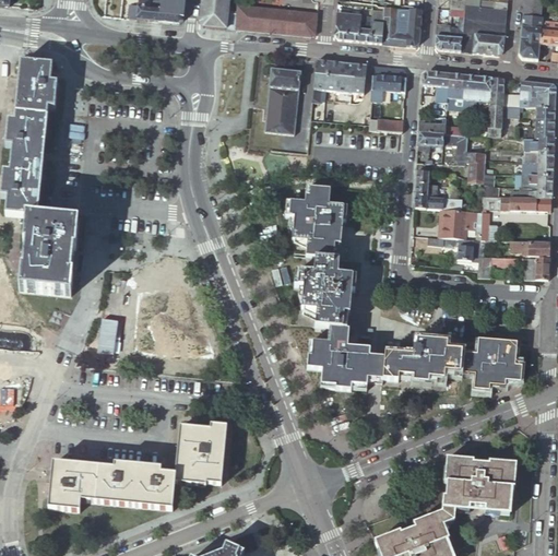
[(139,0),(139,4),(138,19),(161,21),(162,8),(151,7),(151,0),(139,0)]
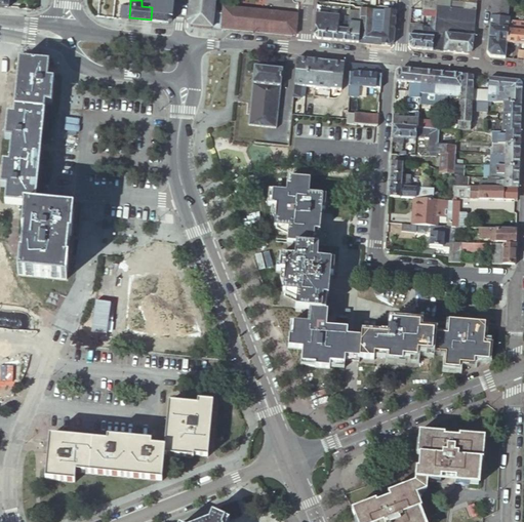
[(142,0),(142,6),(152,7),(151,19),(169,22),(173,17),(174,11),(175,0),(142,0)]
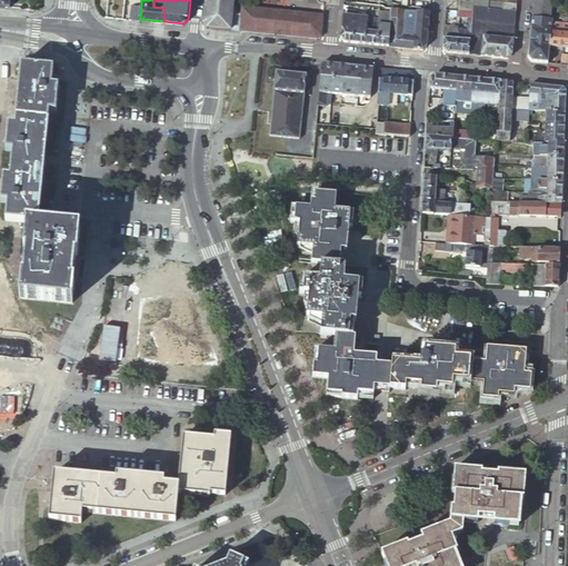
[(208,26),(241,29),(242,16),(232,15),(235,0),(207,0),(205,21),(208,26)]
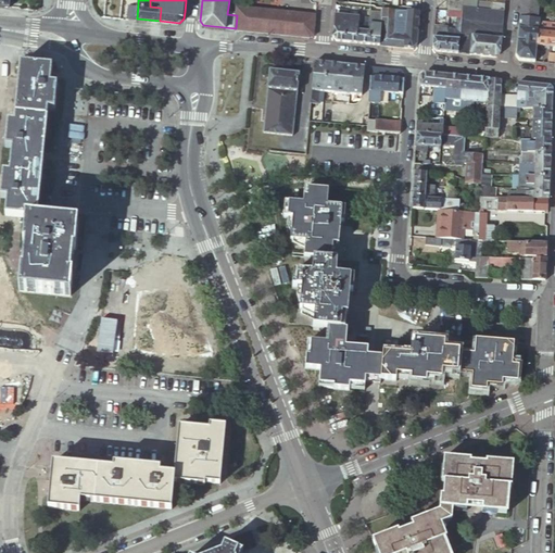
[(463,9),(463,4),(463,0),(449,0),(449,7),(450,7),(463,9)]
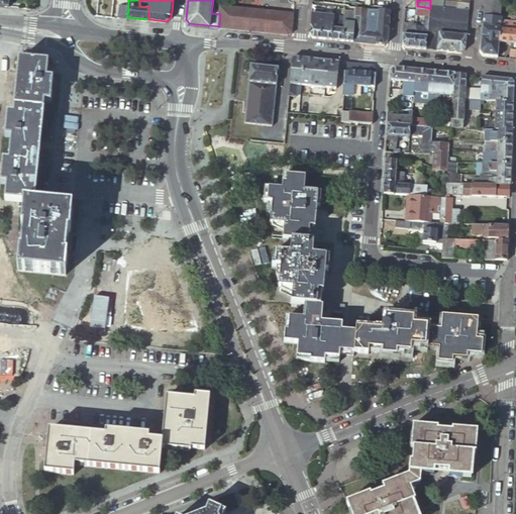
[(483,53),(498,55),(499,39),(499,38),(501,15),(500,15),(501,0),(484,0),(480,48),(483,53)]
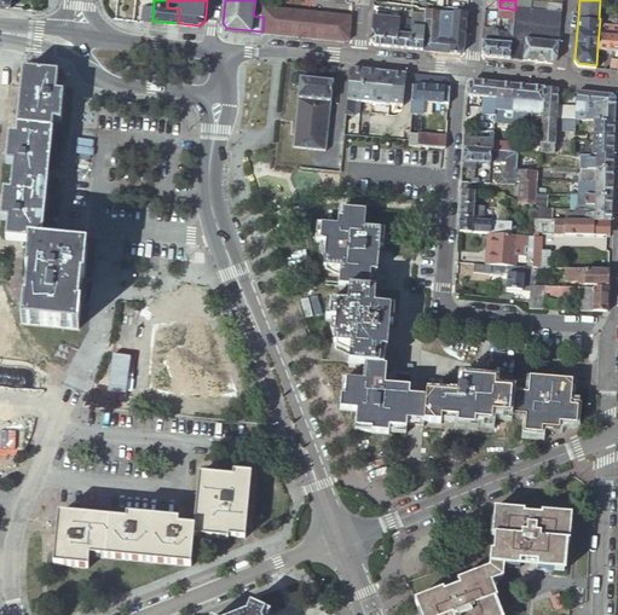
[(144,4),(142,19),(152,21),(154,5),(144,4)]
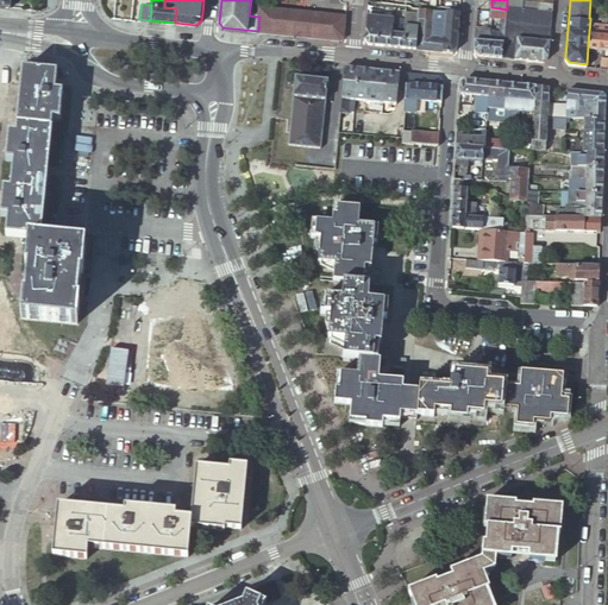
[(551,31),(553,8),(538,7),(534,7),(516,6),(507,5),(507,10),(505,31),(502,56),(514,57),(518,27),(543,30),(551,31)]
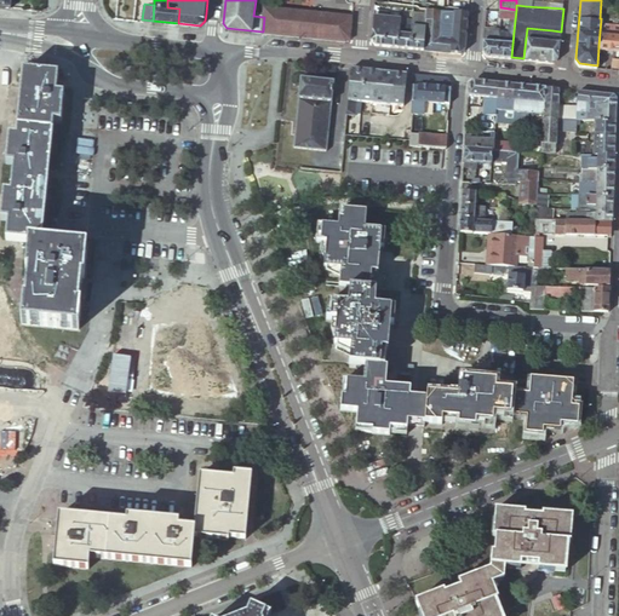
[(337,39),(339,13),(265,6),(264,17),(263,32),(337,39)]
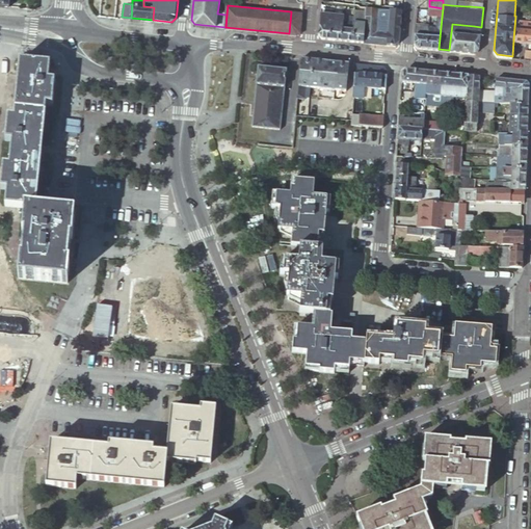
[(402,9),(366,5),(365,15),(365,21),(363,41),(396,44),(399,41),(402,9)]
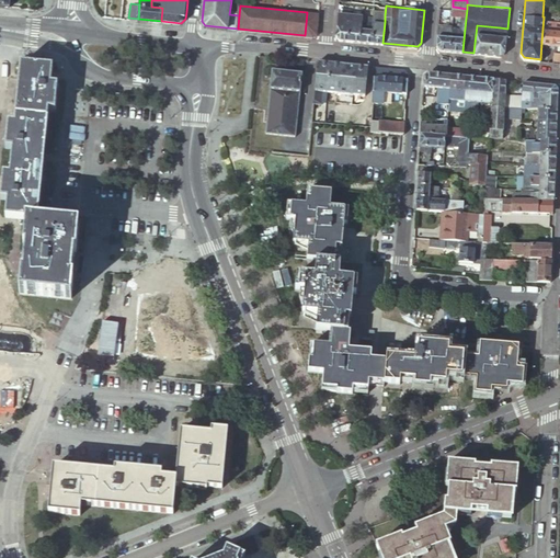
[(461,27),(465,29),(467,9),(454,7),(453,14),(463,14),(461,27)]
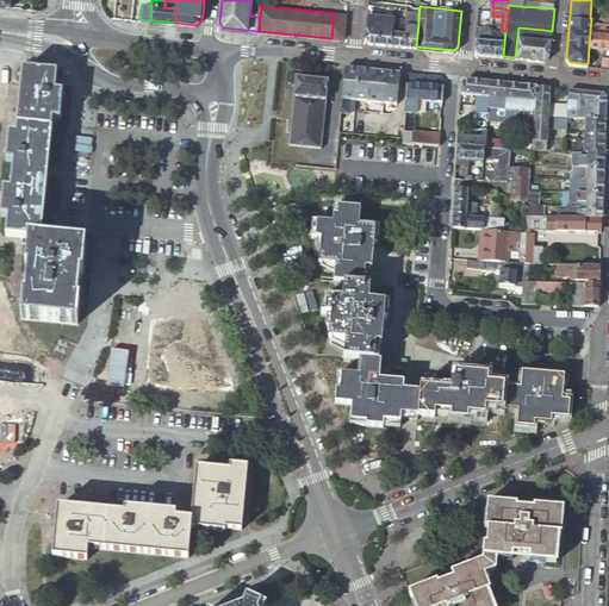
[(404,45),(416,47),(418,24),(418,17),(412,17),(412,11),(408,11),(406,23),(404,45)]
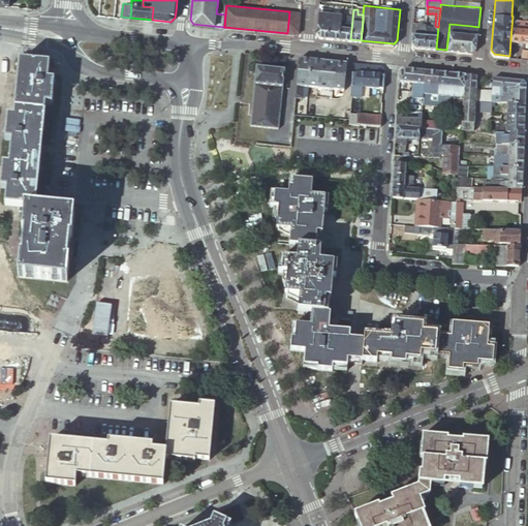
[(300,30),(301,12),(289,11),(287,33),(296,34),(300,30)]
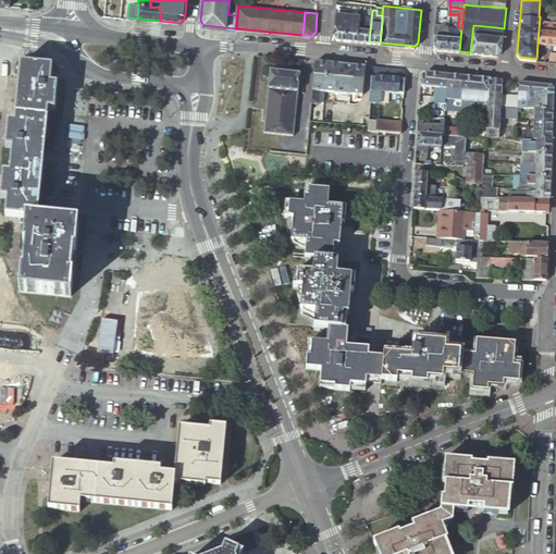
[(338,38),(346,39),(348,13),(336,12),(334,35),(338,38)]
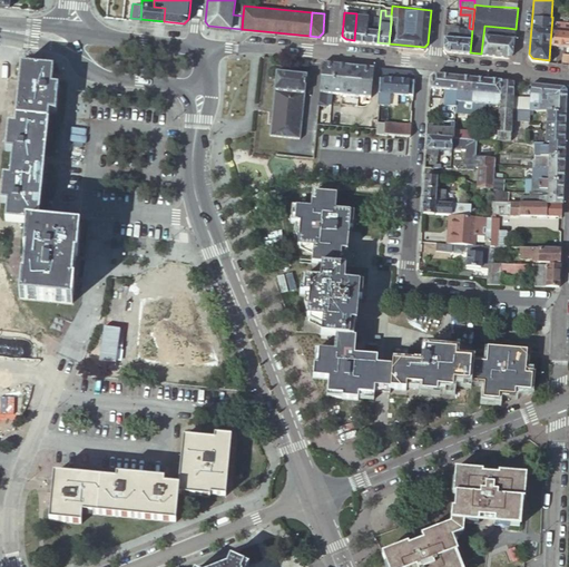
[(354,40),(366,41),(368,20),(369,20),(369,15),(356,13),(354,40)]
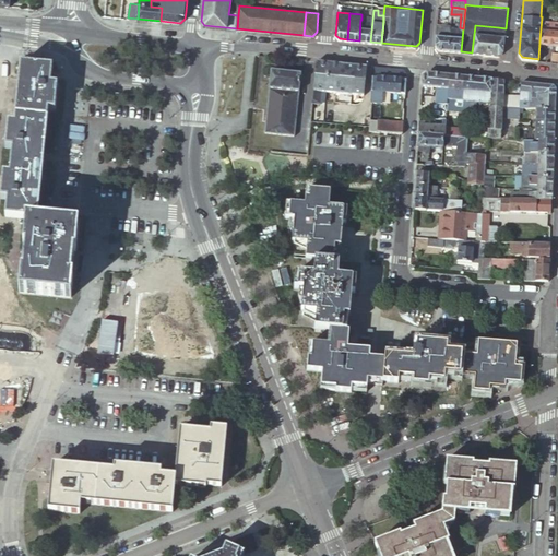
[(557,18),(542,16),(539,42),(539,43),(557,44),(557,18)]
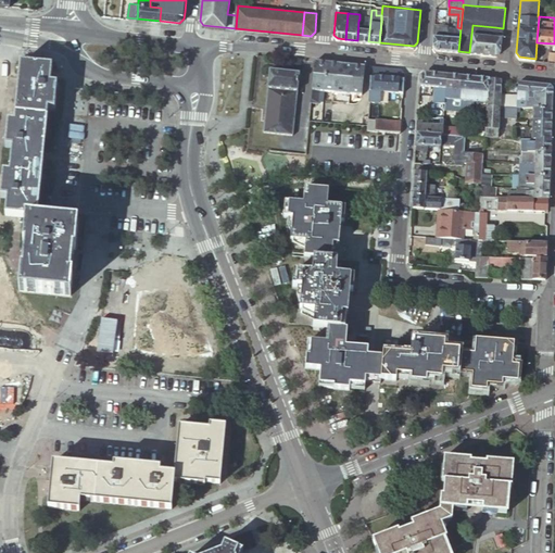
[(357,40),(368,41),(370,21),(360,20),(358,20),(357,40)]
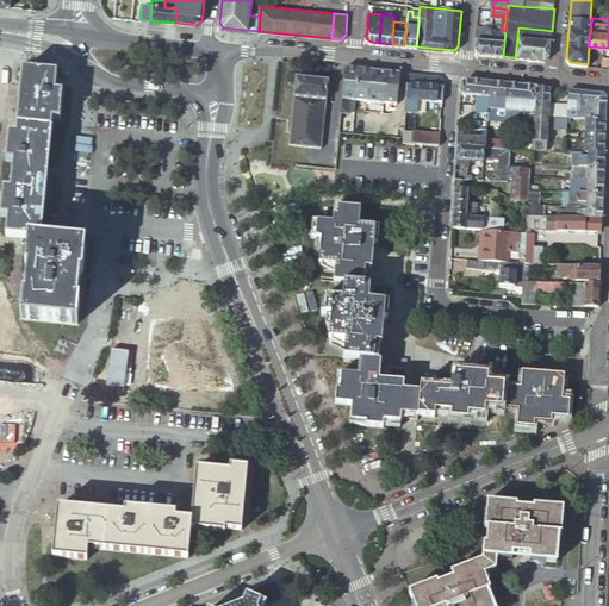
[(491,26),(477,25),(476,37),(491,39),(491,29),(491,26)]
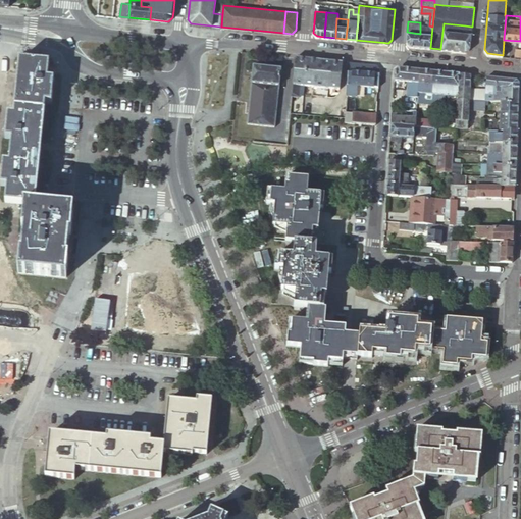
[(470,48),(471,34),(464,34),(465,26),(444,23),(440,49),(465,51),(470,48)]
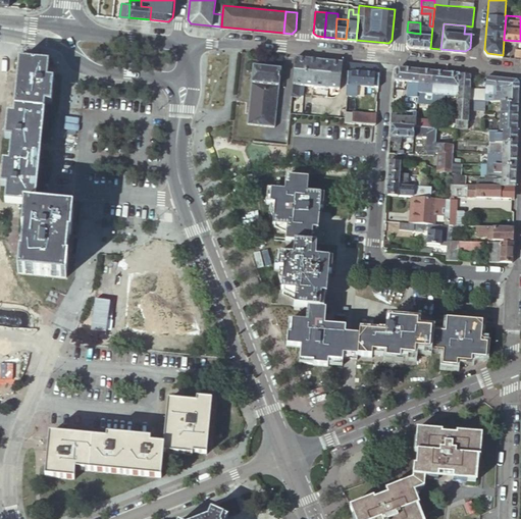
[(419,47),(430,48),(432,27),(429,26),(420,24),(420,34),(419,47)]
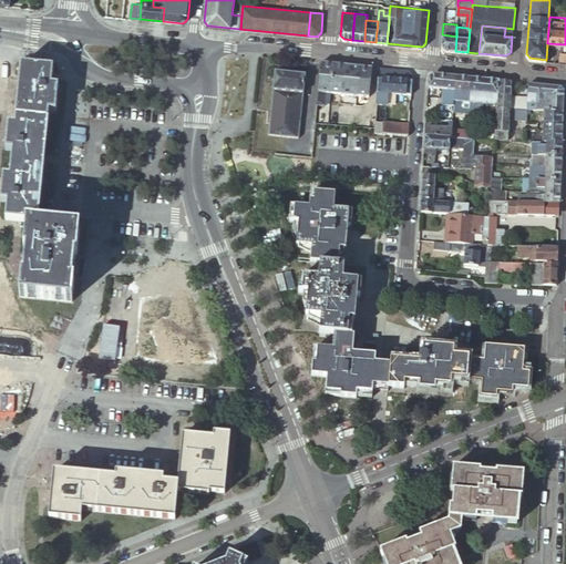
[(445,50),(455,51),(456,37),(442,34),(442,45),(445,50)]
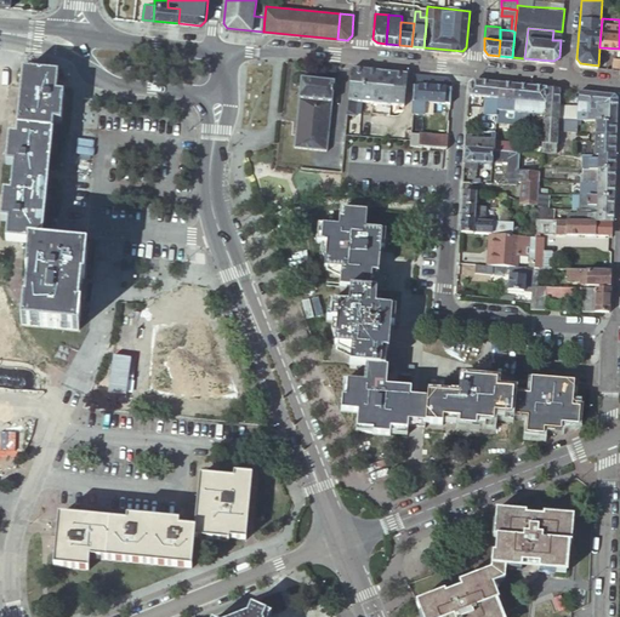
[(28,240),(40,241),(43,223),(49,156),(52,115),(55,89),(57,69),(52,69),(22,66),(13,133),(11,163),(9,190),(5,218),(4,236),(28,240)]
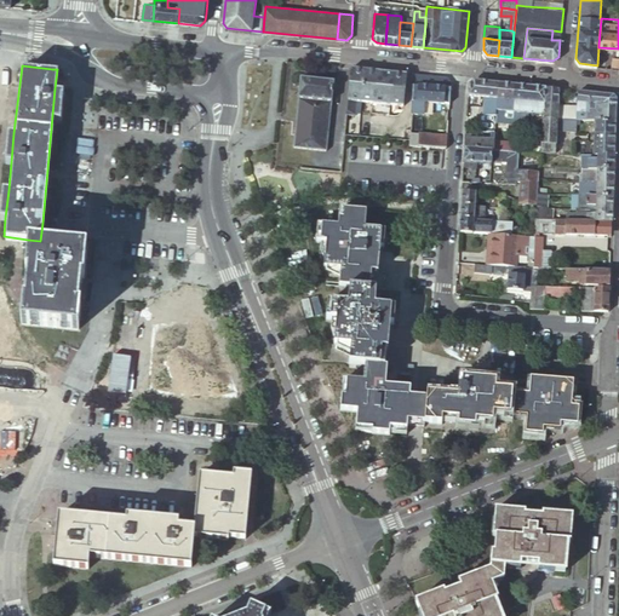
[(366,67),(351,65),(347,110),(355,111),(356,97),(362,98),(366,67)]
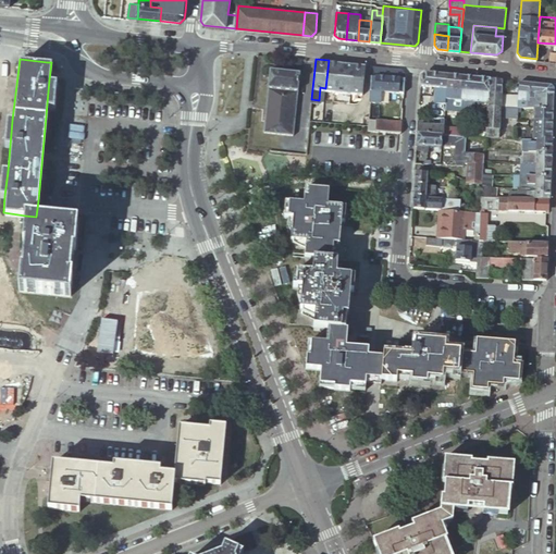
[(341,61),(329,60),(325,88),(337,89),(341,61)]
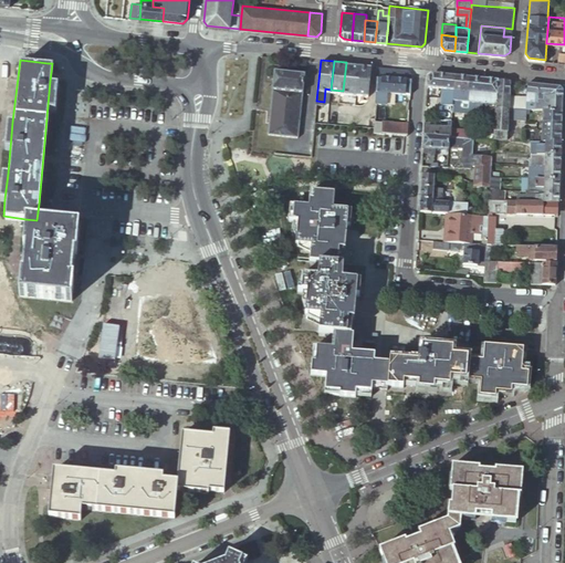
[(358,63),(346,62),(343,91),(356,92),(358,63)]
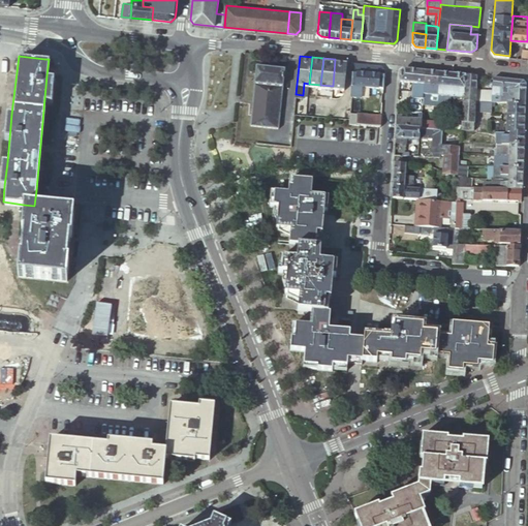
[(345,87),(347,60),(335,59),(333,86),(345,87)]
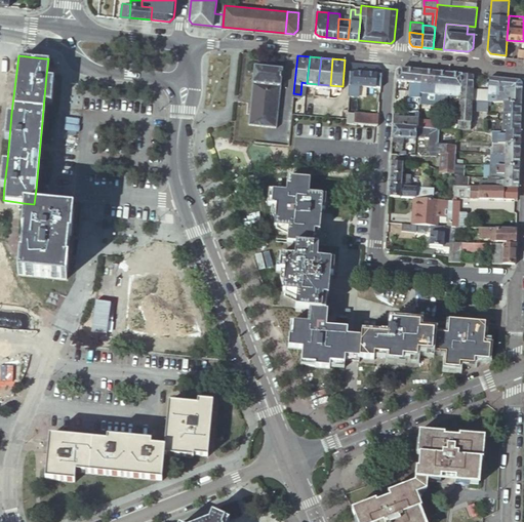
[(378,64),(351,61),(350,82),(360,83),(380,85),(381,67),(378,64)]
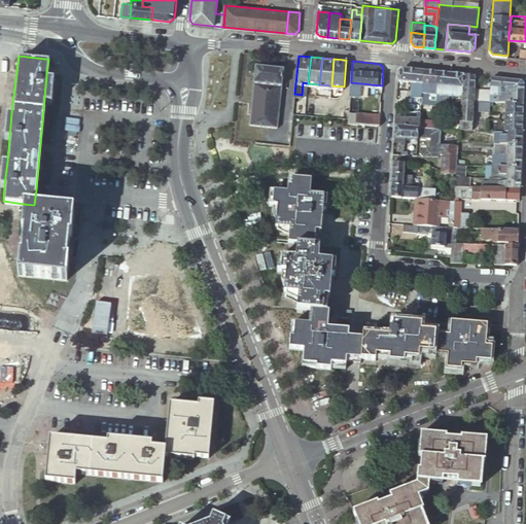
[(284,66),(256,63),(250,123),(278,126),(284,66)]
